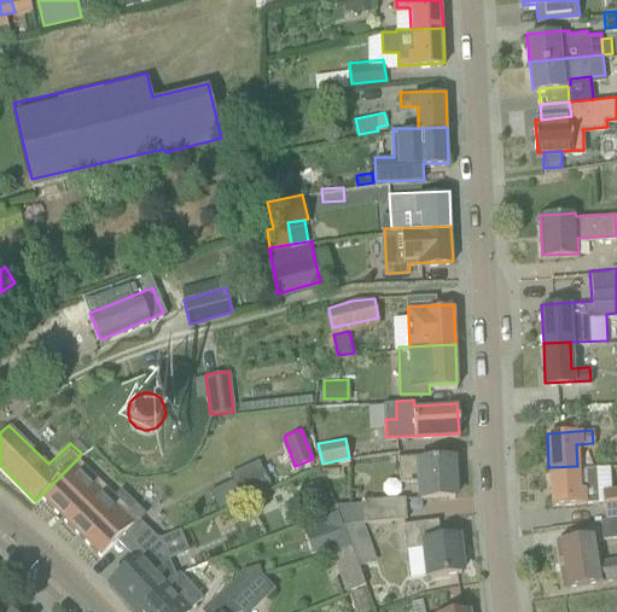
[(415,478),(417,496),(454,494),(452,456),(419,459),(419,453),(399,455),(400,479),(415,478)]
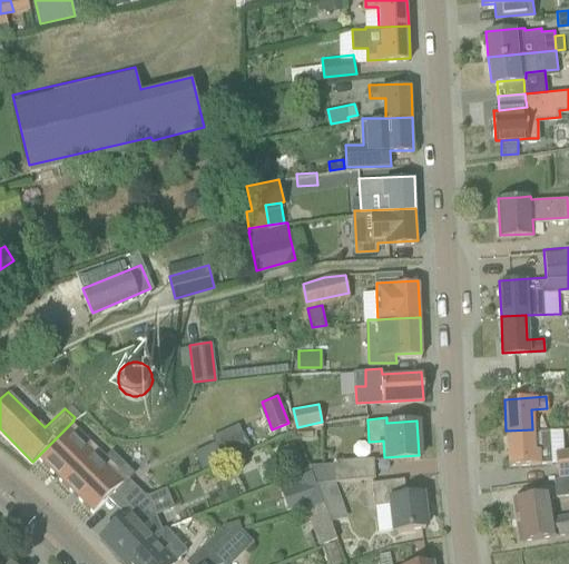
[(74,421),(39,455),(94,510),(117,486),(117,485),(128,475),(134,470),(113,449),(107,455),(74,421)]
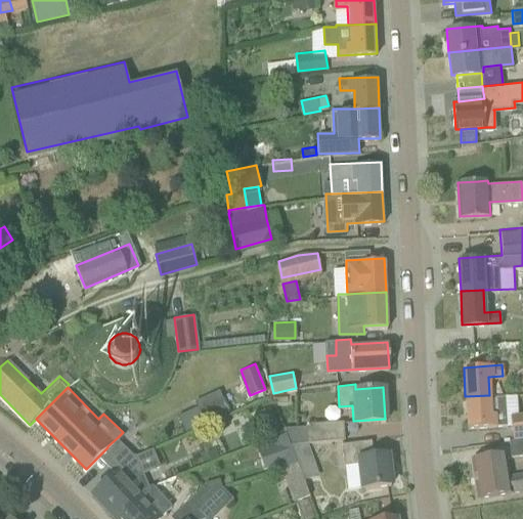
[(288,393),(276,393),(276,402),(288,401),(288,393)]
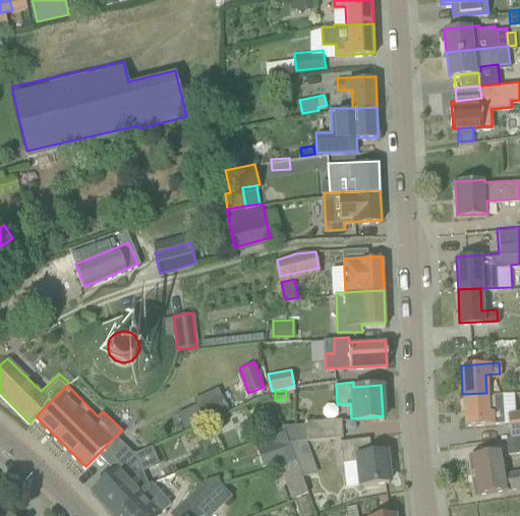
[(515,391),(503,392),(505,420),(508,420),(507,411),(515,410),(515,391)]
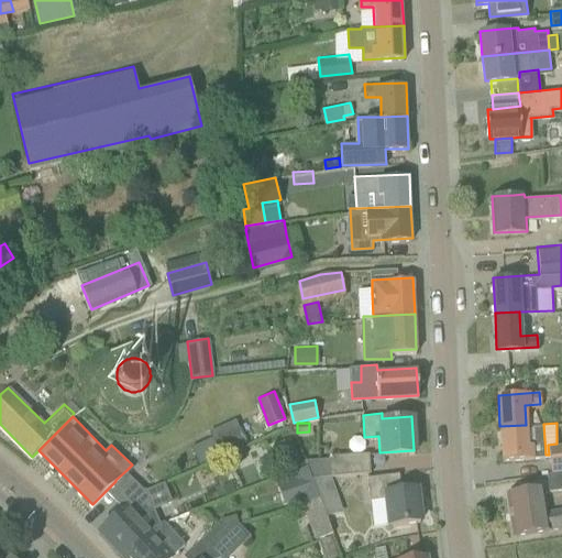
[(227,430),(233,446),(246,440),(239,424),(227,430)]
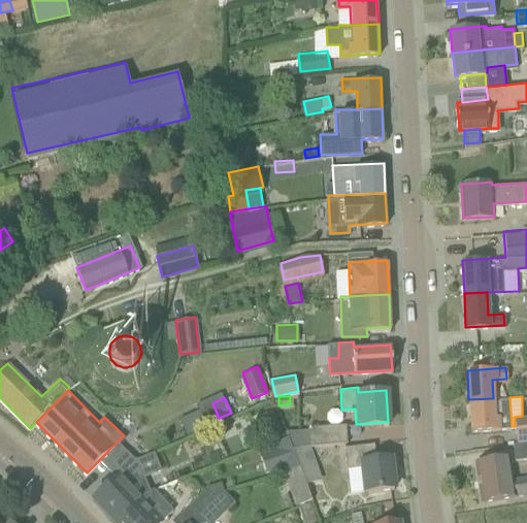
[(509,397),(493,398),(468,399),(471,429),(512,426),(509,397)]
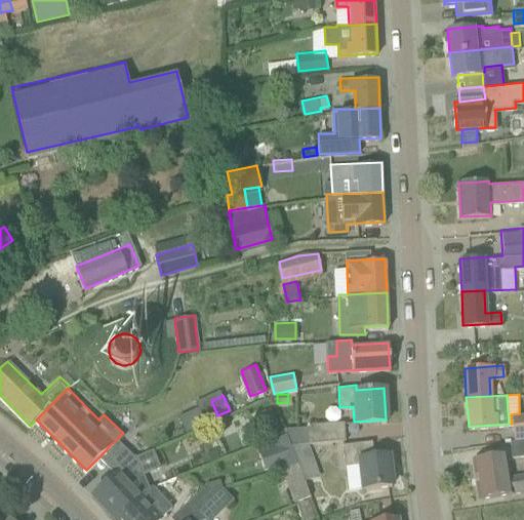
[(256,412),(265,432),(280,426),(272,406),(256,412)]
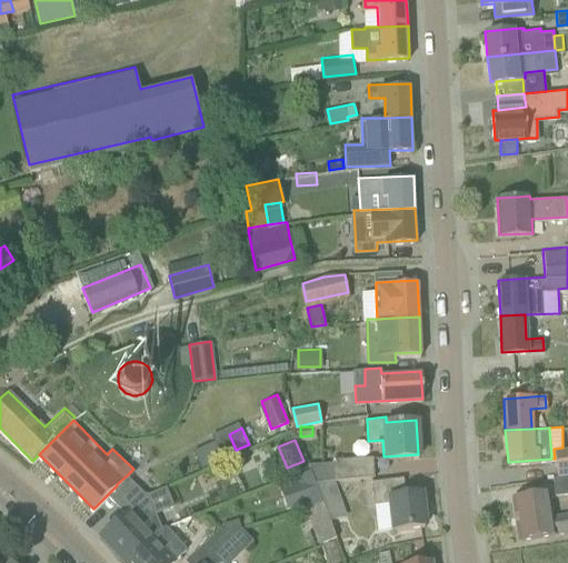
[(557,474),(567,473),(567,446),(562,448),(554,449),(555,459),(557,474)]
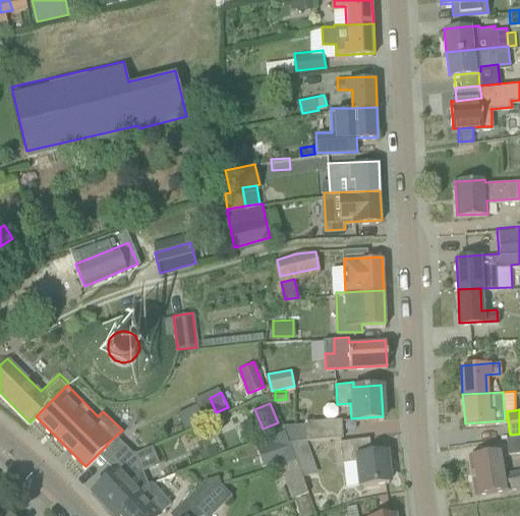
[(288,440),(306,439),(343,436),(342,417),(303,419),(304,422),(282,423),(285,430),(288,440)]
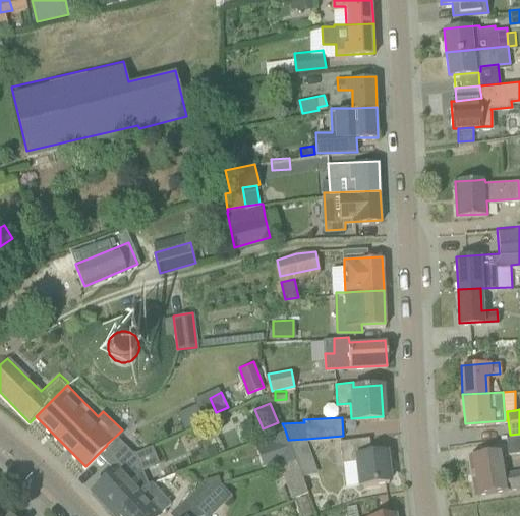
[(285,430),(270,435),(279,463),(295,458),(288,440),(285,430)]
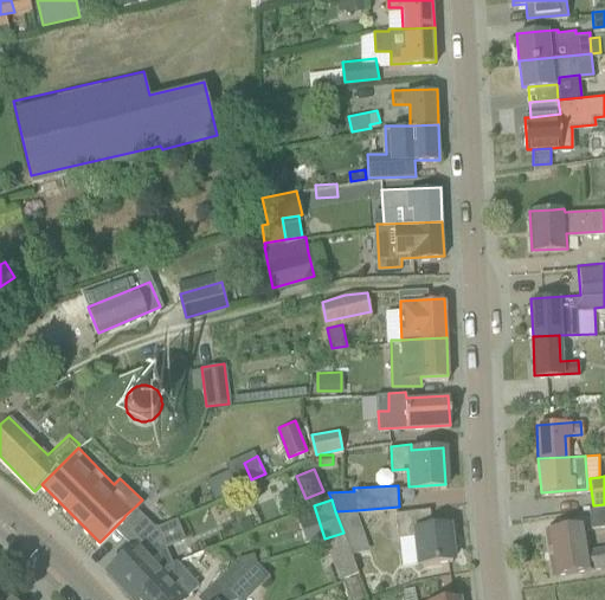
[(419,562),(427,561),(451,559),(448,523),(430,526),(429,505),(396,509),(399,536),(417,535),(419,562)]
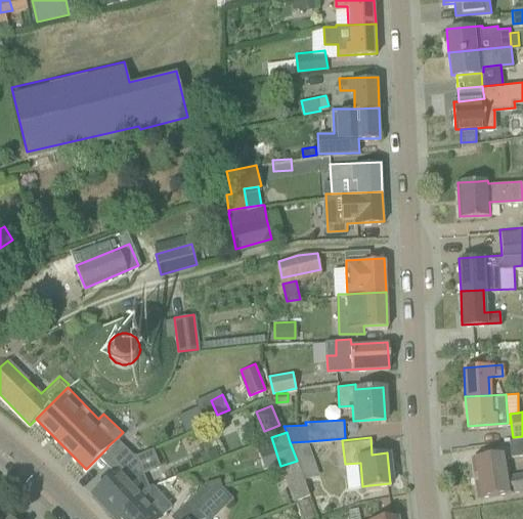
[(511,455),(522,452),(522,437),(509,439),(511,455)]
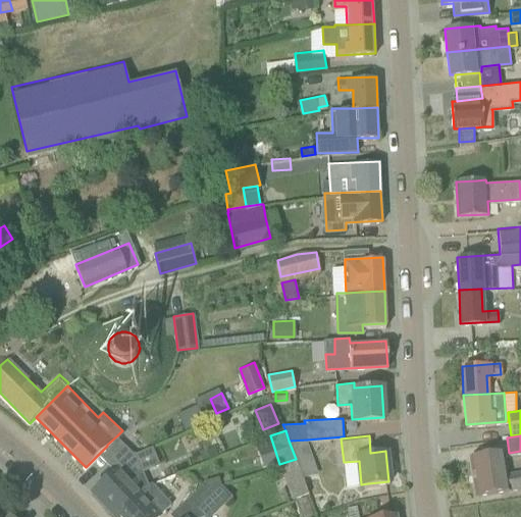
[(289,441),(296,459),(302,476),(318,471),(307,440),(289,441)]
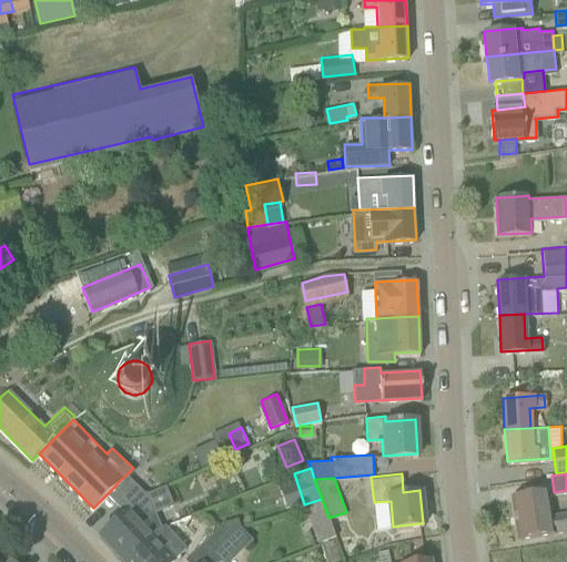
[(251,513),(275,504),(269,487),(244,496),(251,513)]
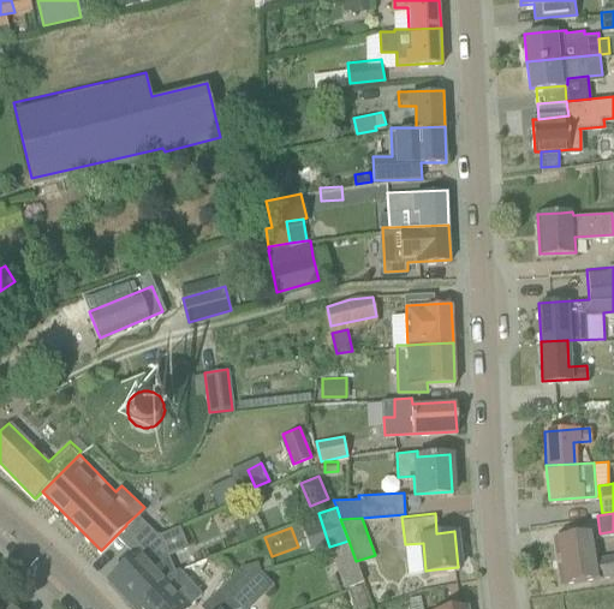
[(135,604),(164,577),(151,565),(158,559),(168,555),(160,533),(158,531),(109,577),(112,580),(135,604)]
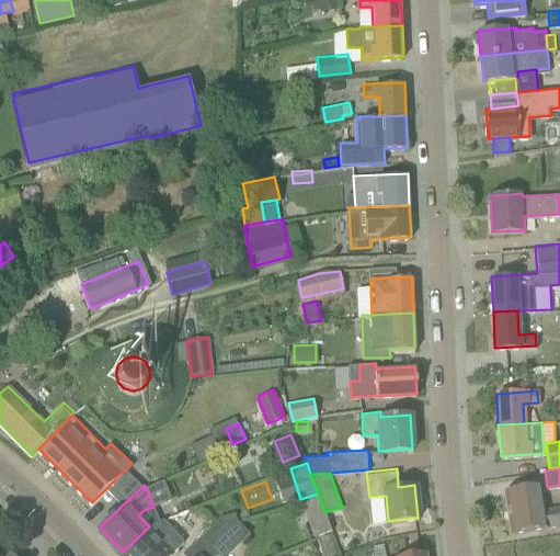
[(541,486),(526,488),(504,491),(511,531),(559,523),(559,506),(545,509),(541,486)]
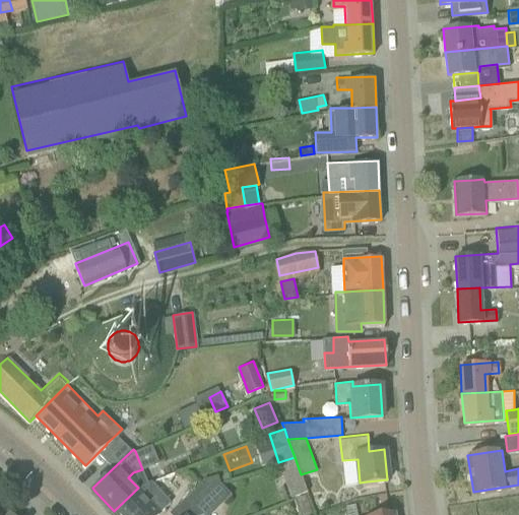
[(301,474),(295,457),(278,462),(290,496),(307,491),(301,474)]
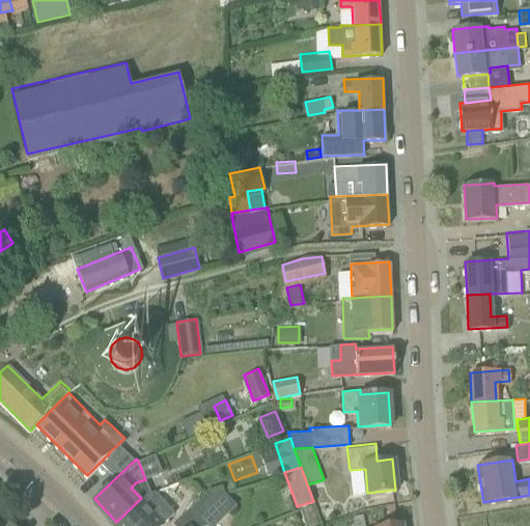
[(208,488),(210,495),(211,496),(224,492),(222,483),(208,488)]
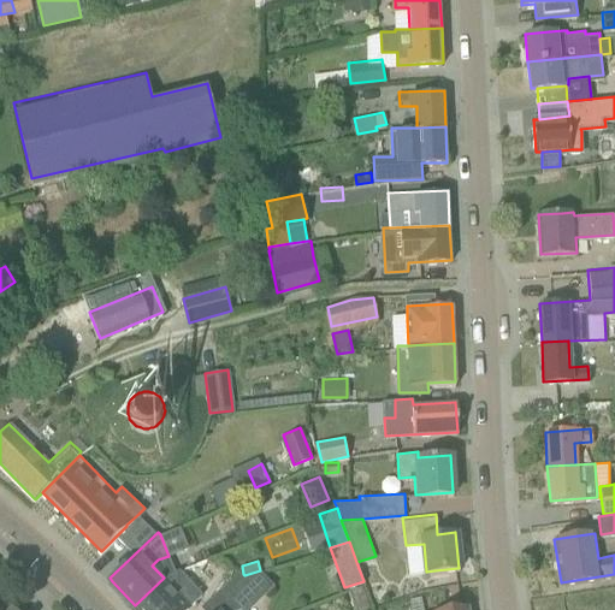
[(164,578),(135,605),(139,609),(184,609),(189,605),(202,593),(179,568),(172,569),(164,578)]
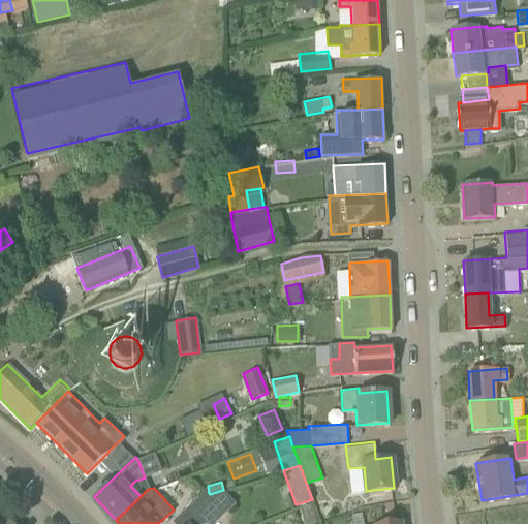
[(211,523),(235,501),(223,490),(210,494),(209,493),(206,489),(172,520),(175,523),(211,523)]
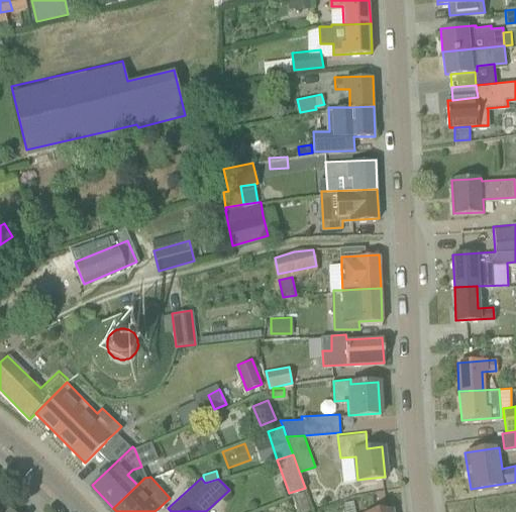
[(383,488),(374,489),(376,502),(385,501),(383,488)]
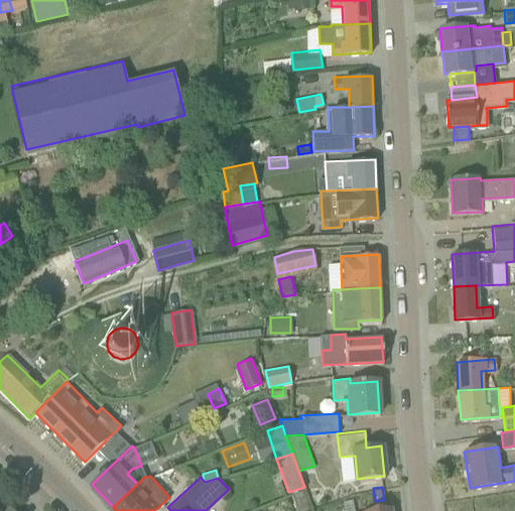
[(310,510),(302,490),(292,494),(298,510),(310,510)]
